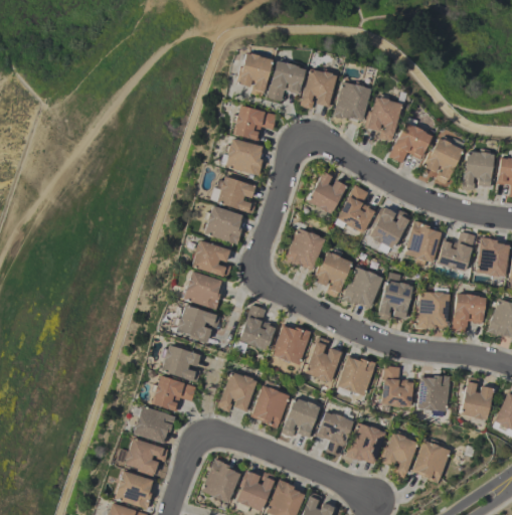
[(272,59),(264,92),(263,92),(262,96),(250,94),(252,86),(254,86),(256,82),(250,81),(249,87),(235,82),(239,66),(241,66),(245,52),(249,53),(249,52),(259,54),(259,55),(272,59)]
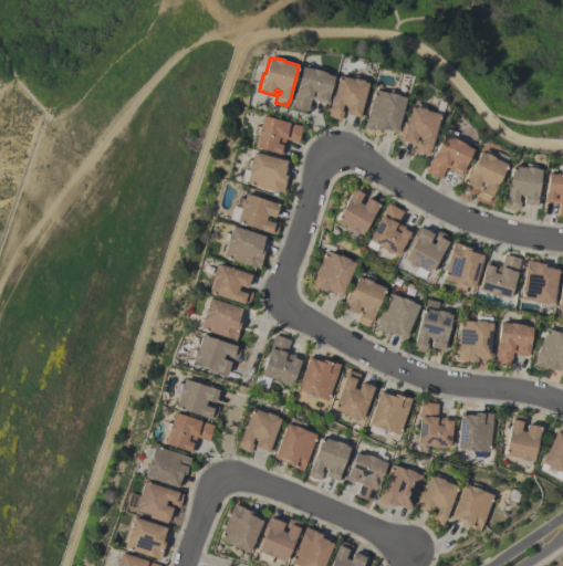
[(303,66),(312,69),(313,69),(323,71),(323,72),(334,74),(326,104),(318,102),(319,101),(312,98),(309,111),(293,107),(303,66)]
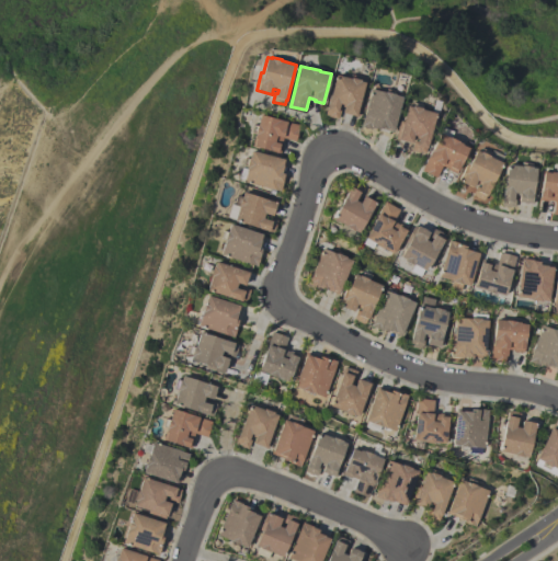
[(365,82),(361,98),(364,99),(359,116),(343,112),(344,106),(340,105),(339,109),(342,110),(339,119),(330,116),(327,115),(328,110),(327,110),(337,75),(351,78),(352,73),(362,77),(361,81),(365,82)]
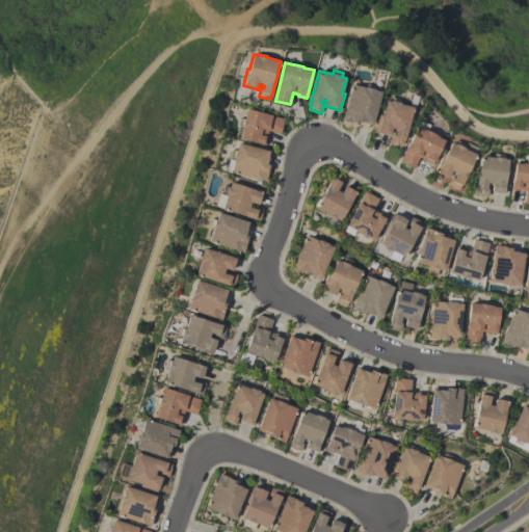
[(343,120),(351,84),(365,87),(365,86),(367,86),(367,84),(375,86),(374,89),(381,91),(372,125),(360,121),(360,122),(353,121),(352,122),(343,120)]
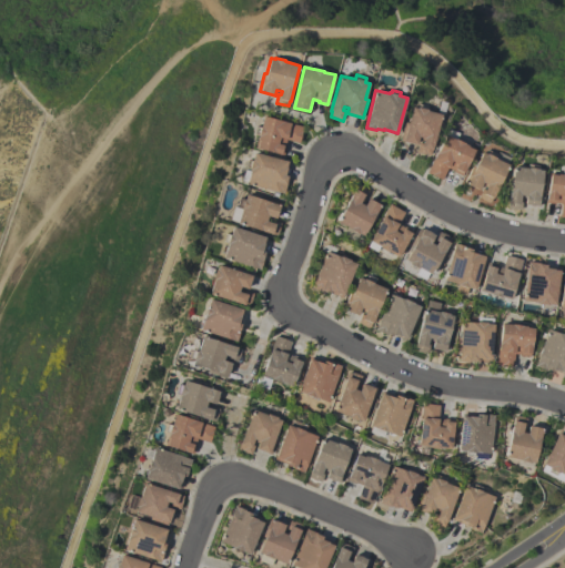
[(402,140),(405,122),(409,122),(412,107),(417,108),(419,102),(429,104),(427,111),(441,114),(432,155),(417,152),(420,143),(423,143),(423,140),(419,139),(417,144),(402,140)]
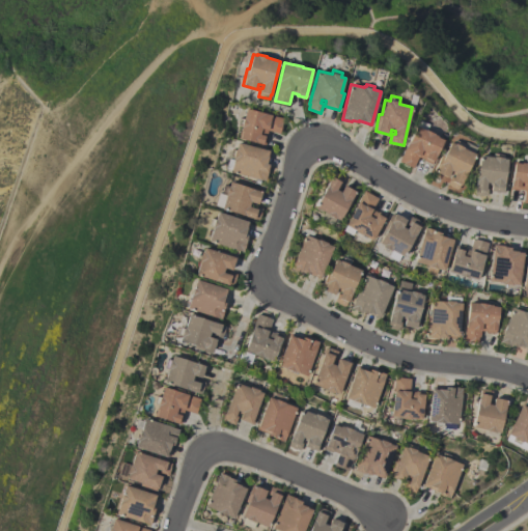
[(240,138),(243,127),(239,126),(241,118),(244,119),(247,109),(285,118),(281,134),(269,131),(268,136),(269,137),(267,145),(240,138)]
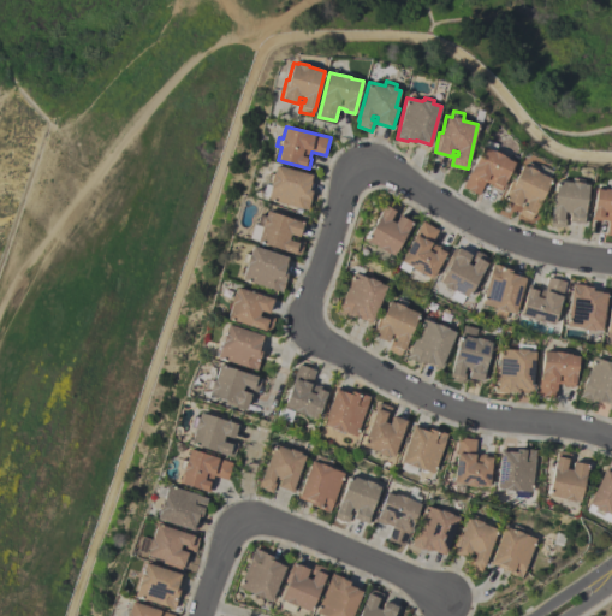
[(486,182),(480,195),(469,190),(469,189),(464,187),(470,173),(469,173),(482,146),(485,146),(487,140),(498,144),(495,150),(503,154),(503,155),(507,157),(506,158),(514,161),(500,190),(492,187),(493,185),(486,182)]
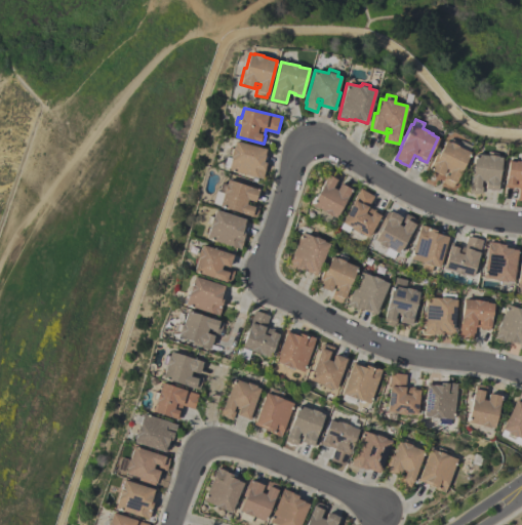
[(431,169),(445,139),(449,142),(450,140),(451,142),(452,138),(459,143),(458,146),(471,152),(453,188),(446,185),(446,184),(443,182),(446,174),(448,175),(450,172),(445,170),(443,175),(431,169)]
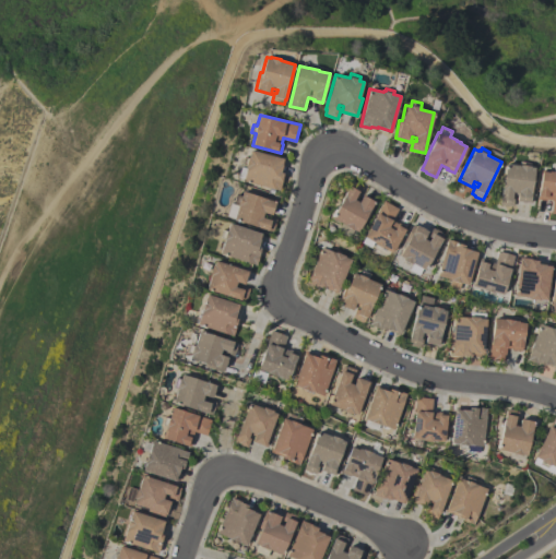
[(244,180),(247,167),(244,166),(246,157),(249,158),(251,150),(286,159),(283,173),(284,173),(283,179),(284,179),(281,191),(244,180)]
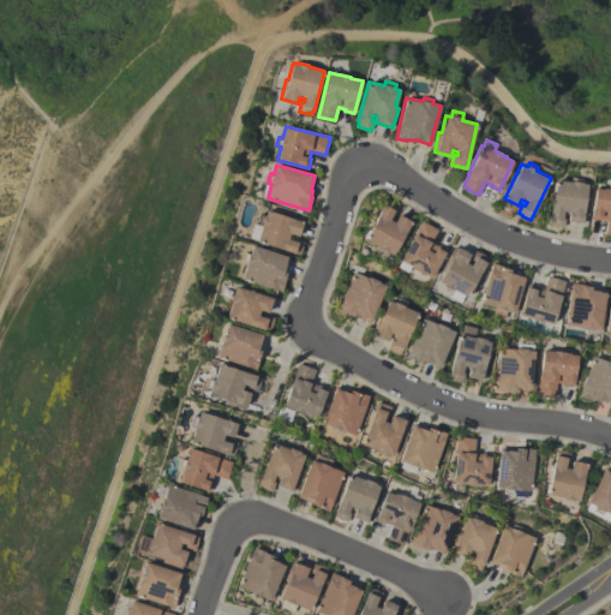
[(586,224),(579,222),(577,224),(574,222),(574,221),(569,221),(569,214),(563,214),(563,216),(567,218),(564,227),(550,226),(556,185),(557,185),(557,180),(571,181),(571,180),(573,180),(574,178),(583,179),(583,184),(588,184),(586,203),(588,203),(586,224)]
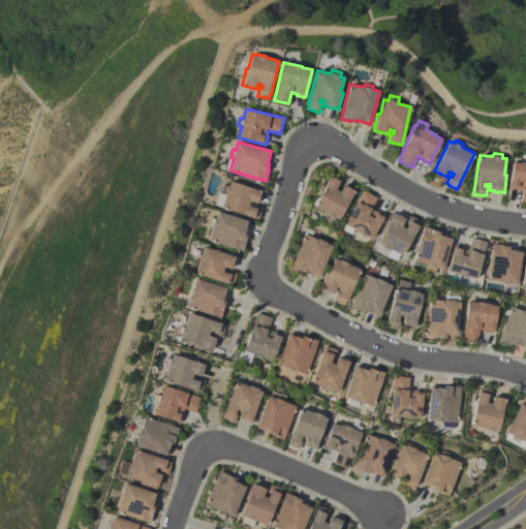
[(525,203),(523,203),(525,190),(519,189),(518,190),(509,189),(511,186),(509,186),(513,162),(521,163),(521,162),(525,162),(525,203)]
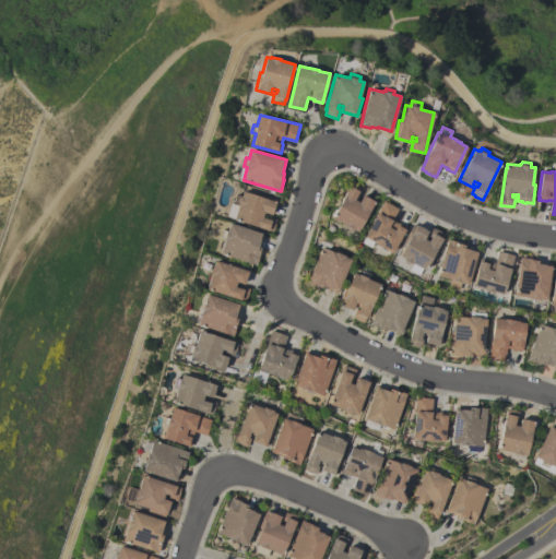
[(377,202),(368,219),(366,218),(358,232),(355,230),(352,236),(340,229),(343,224),(332,217),(351,181),(364,188),(359,197),(357,195),(355,198),(359,200),(363,194),(377,202)]
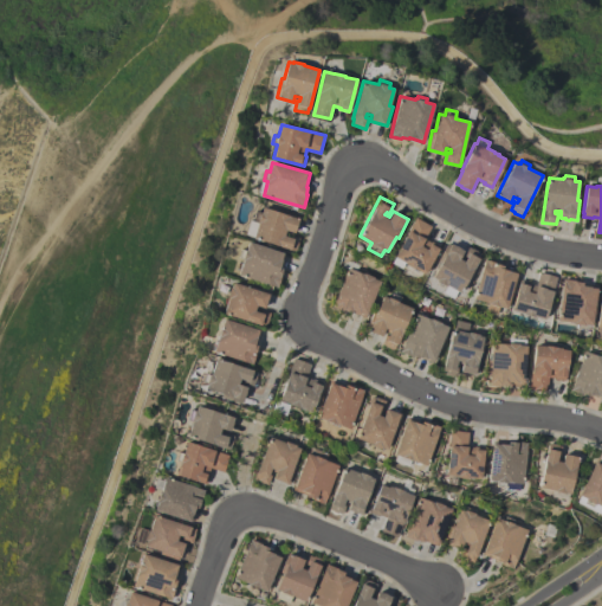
[(299,219),(296,233),(290,231),(287,237),(291,238),(292,236),(301,238),(299,243),(301,243),(298,251),(297,250),(297,251),(253,238),(254,237),(247,234),(251,220),(254,221),(258,211),(261,212),(264,207),(299,219)]
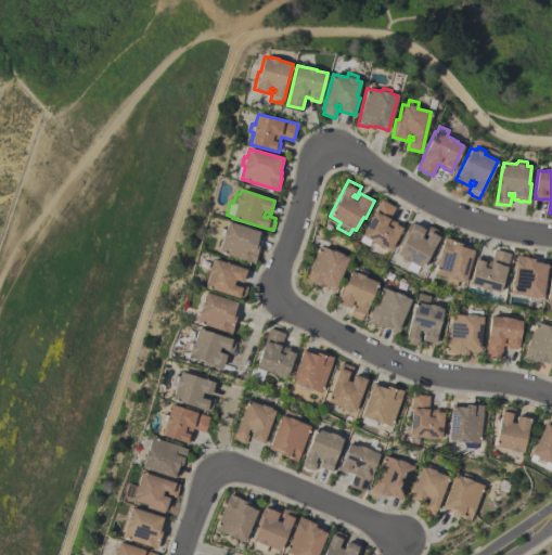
[(360,241),(363,236),(362,235),(375,211),(382,199),(397,207),(390,219),(396,222),(403,226),(390,250),(380,245),(380,246),(372,242),(370,246),(360,241)]
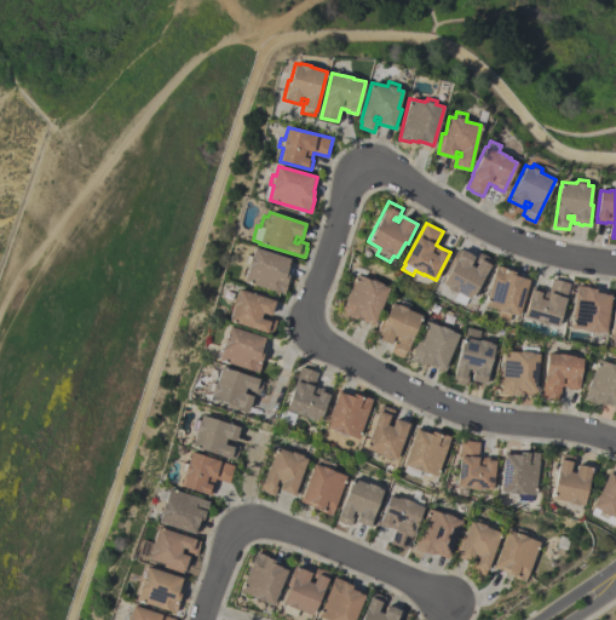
[(293,259),(288,274),(291,275),(288,282),(289,282),(285,294),(245,281),(249,265),(248,265),(246,264),(248,254),(252,256),(252,254),(253,254),(255,247),(293,259)]
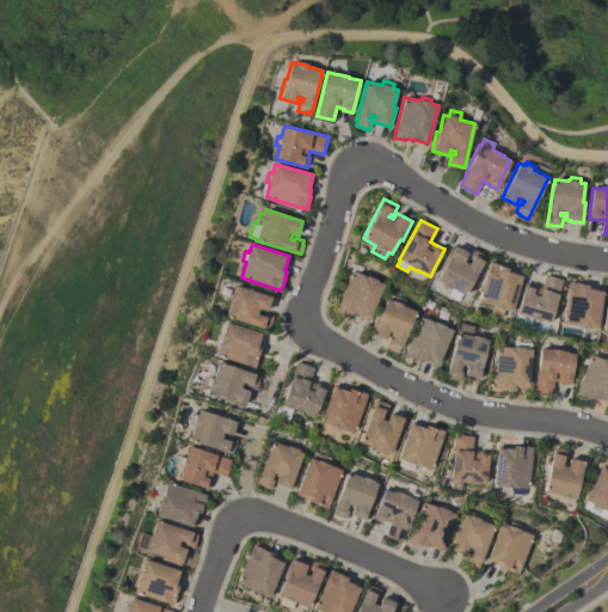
[(437,280),(449,258),(447,257),(454,245),(460,249),(460,248),(465,250),(464,250),(468,252),(465,259),(470,262),(472,259),(470,258),(474,250),(479,252),(479,251),(483,254),(486,256),(465,295),(464,295),(459,303),(448,297),(453,289),(452,288),(450,289),(441,283),(437,280)]
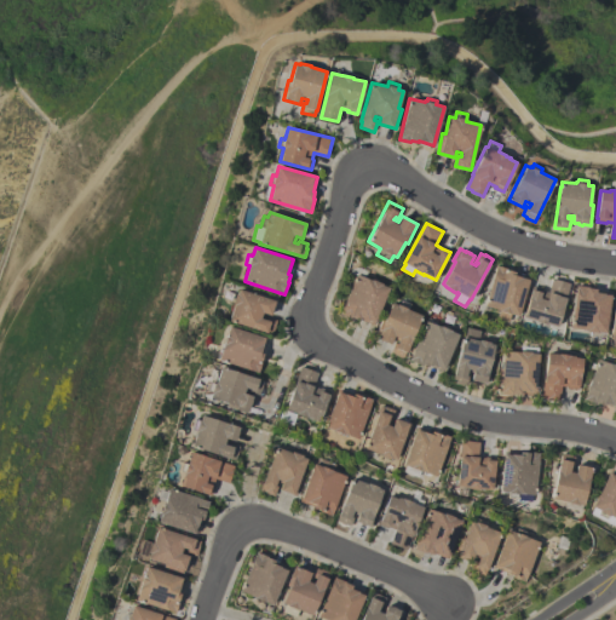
[(530,277),(519,316),(512,315),(510,322),(499,320),(501,311),(485,306),(498,265),(506,268),(505,269),(516,273),(516,274),(530,277)]
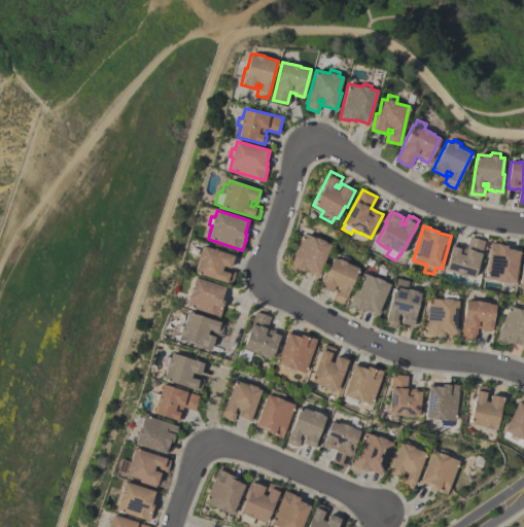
[(290,268),(304,234),(317,239),(317,238),(326,241),(325,243),(332,245),(319,277),(307,272),(306,273),(301,271),(300,272),(290,268)]
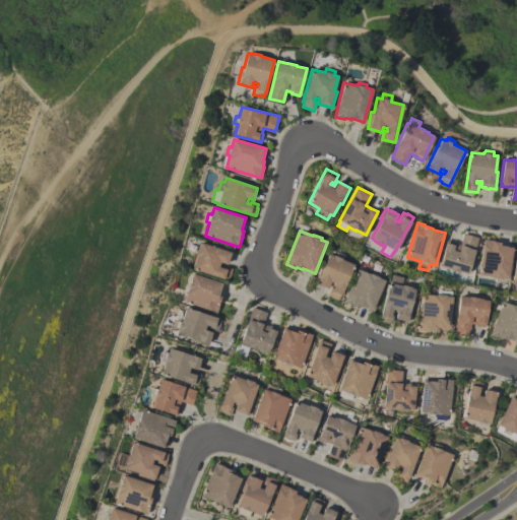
[(440,266),(447,240),(456,243),(456,244),(461,245),(464,234),(479,238),(468,274),(459,272),(450,270),(451,269),(440,266)]
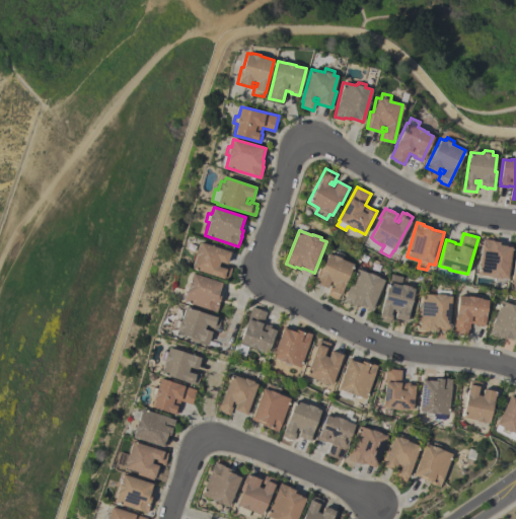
[(509,279),(502,278),(501,279),(492,277),(480,275),(484,239),(493,240),(493,241),(500,242),(500,243),(513,245),(509,279)]
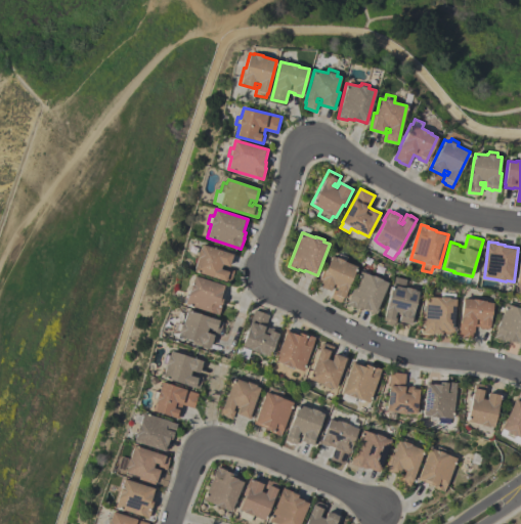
[(233,254),(229,266),(224,265),(223,269),(225,270),(226,268),(235,271),(231,284),(193,271),(198,258),(197,257),(200,248),(201,249),(203,244),(233,254)]
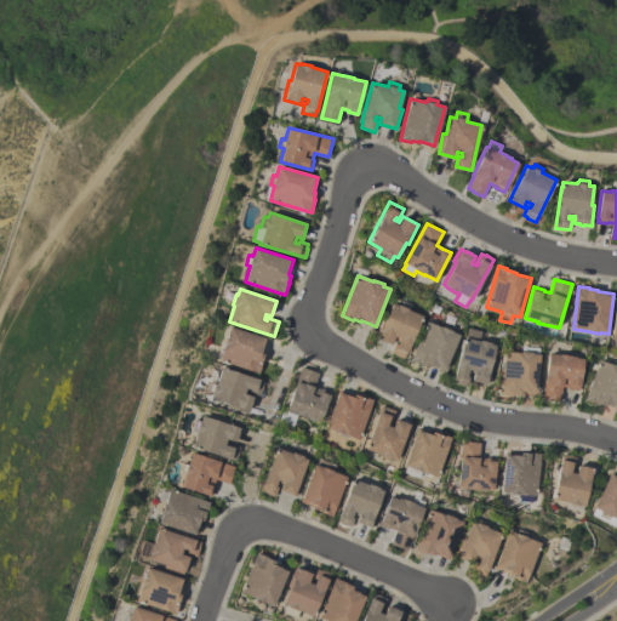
[(423,317),(406,359),(404,358),(396,355),(396,354),(393,353),(396,345),(399,345),(400,341),(395,339),(393,345),(377,339),(384,320),(386,322),(393,303),(398,306),(399,305),(410,309),(409,311),(423,317)]
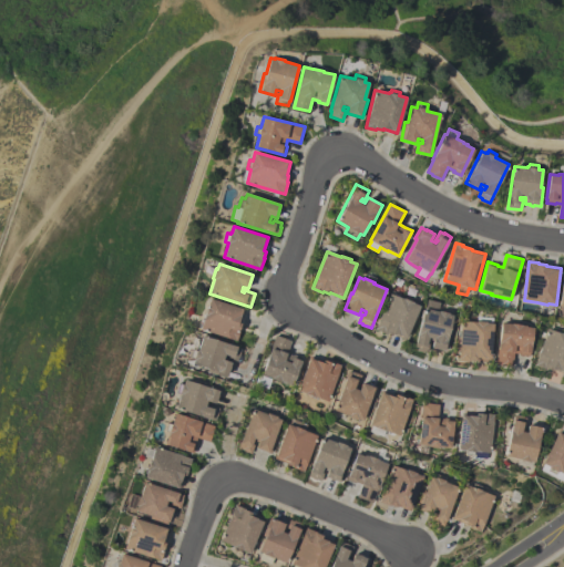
[(420,306),(407,340),(393,334),(393,336),(388,333),(387,334),(376,330),(391,294),(404,299),(404,298),(414,302),(414,303),(420,306)]
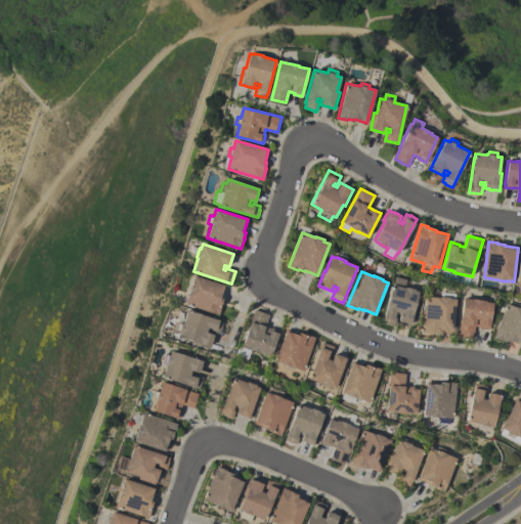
[(185,304),(189,292),(189,291),(191,282),(192,282),(194,275),(226,286),(223,299),(222,304),(223,305),(220,315),(185,304)]
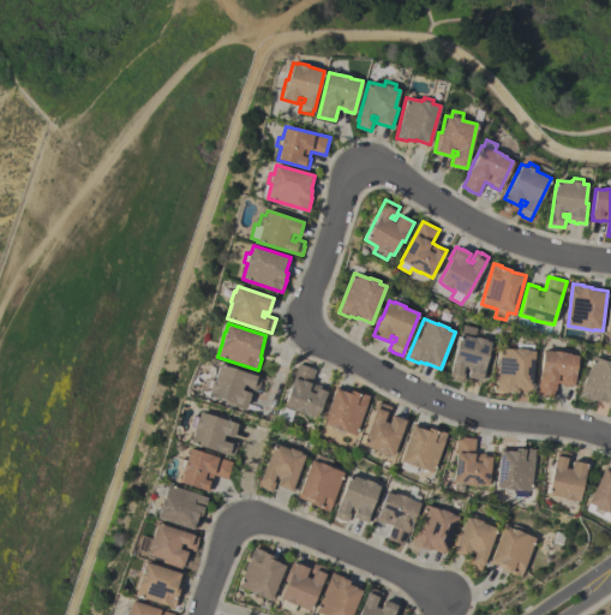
[(477,338),(487,340),(486,341),(492,342),(487,360),(490,360),(485,381),(478,378),(477,380),(473,378),(473,377),(468,376),(471,370),(465,369),(463,372),(467,372),(465,382),(460,381),(459,382),(455,381),(455,380),(450,378),(451,372),(461,334),(462,335),(465,326),(479,329),(477,338)]
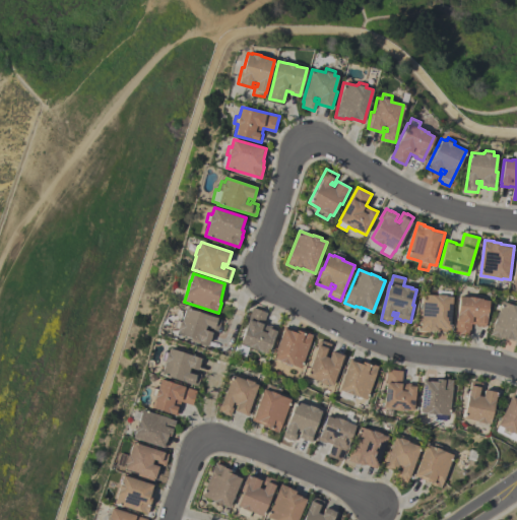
[(453,297),(450,330),(438,329),(438,331),(432,330),(432,331),(421,330),(424,295),(437,296),(437,295),(447,296),(446,297),(453,297)]
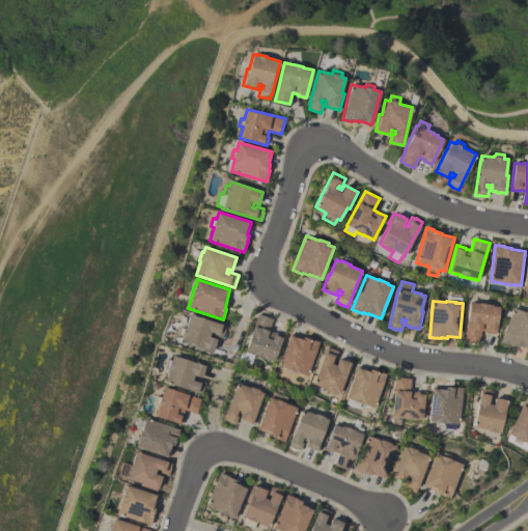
[(466,341),(470,303),(479,304),(479,303),(490,304),(490,305),(493,305),(493,306),(500,307),(497,334),(489,333),(489,332),(482,331),(481,343),(470,342),(470,341),(466,341)]
